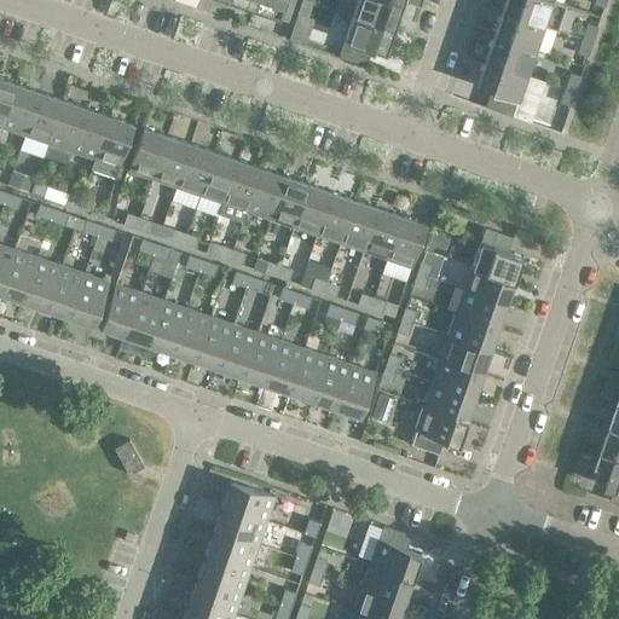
[(255,0),(253,10),(279,18),(279,17),(284,0),(255,0)]
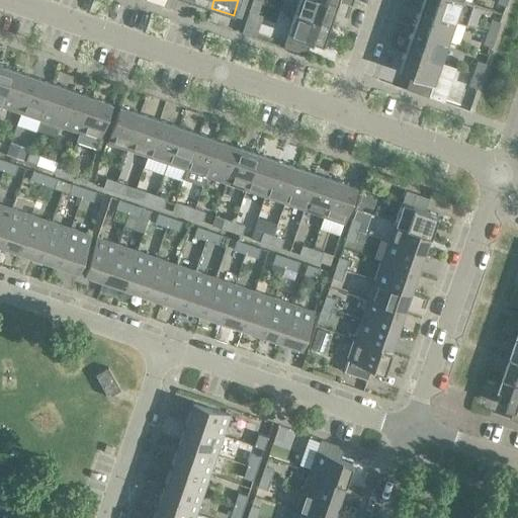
[(238,0),(234,14),(241,17),(246,0),(238,0)]
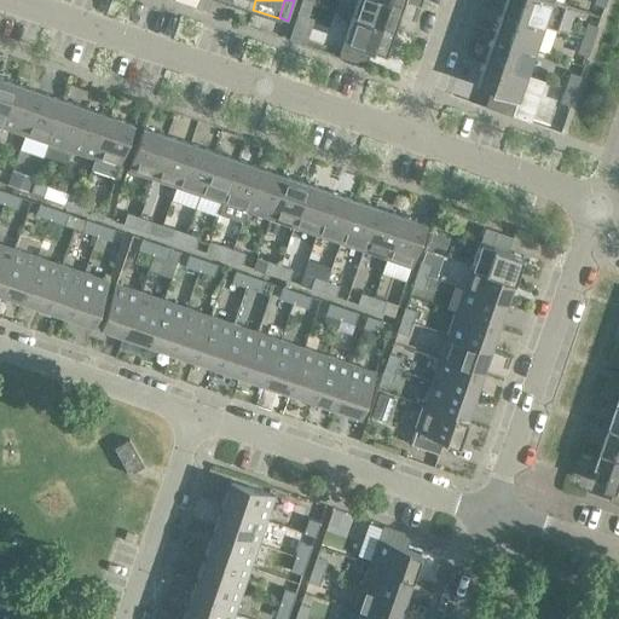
[(313,1),(310,0),(301,0),(298,12),(307,16),(313,1)]
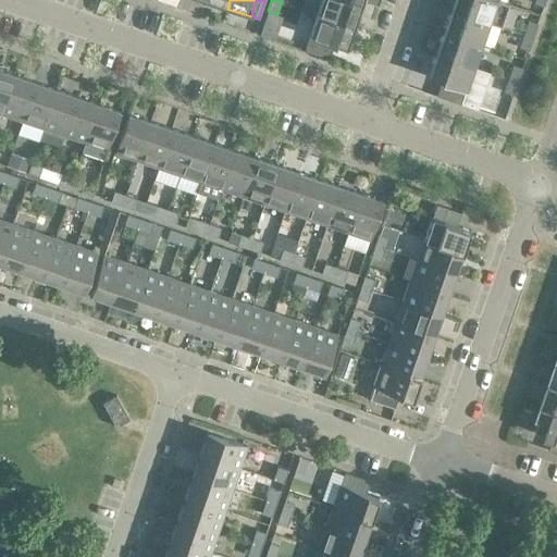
[(362,3),(351,0),(321,0),(318,13),(355,26),(362,3)]
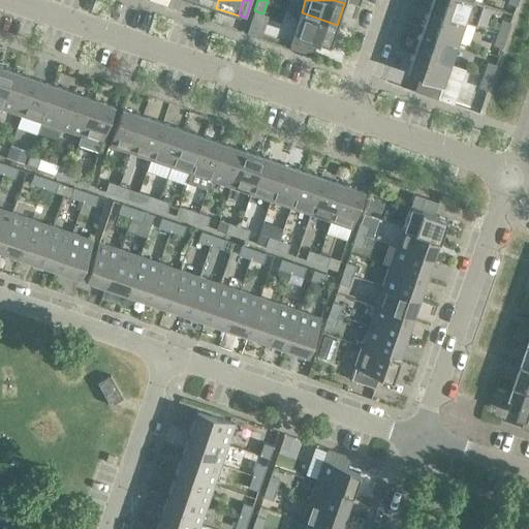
[(484,4),(471,0),(431,0),(429,9),(464,21),(476,25),(484,4)]
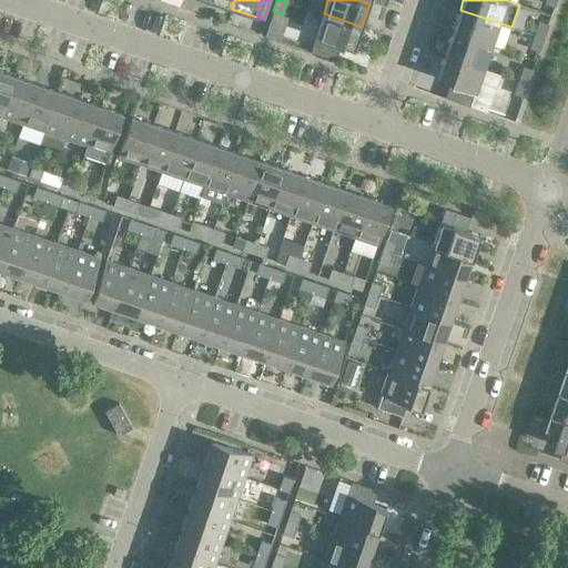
[(498,22),(460,10),(453,32),(490,46),(498,22)]
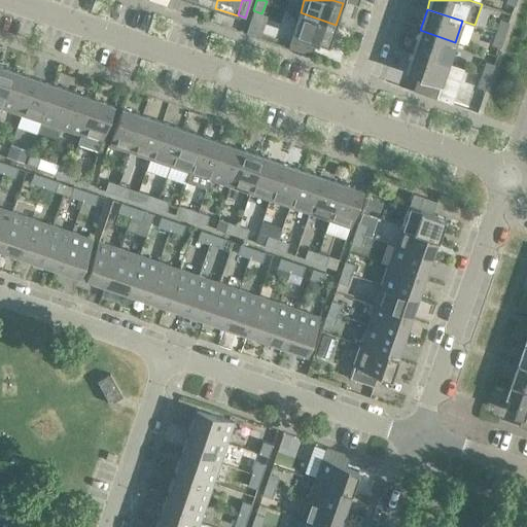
[(336,25),(301,12),(288,47),(311,56),(316,42),(327,46),(336,25)]
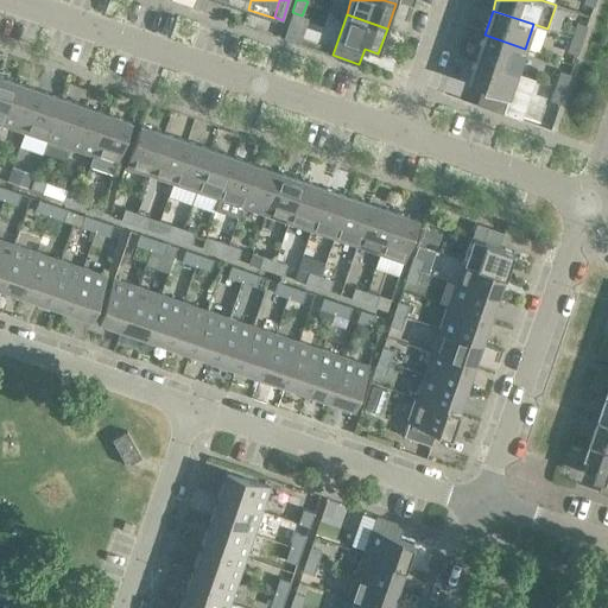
[(576,23),(571,37),(581,40),(586,26),(576,23)]
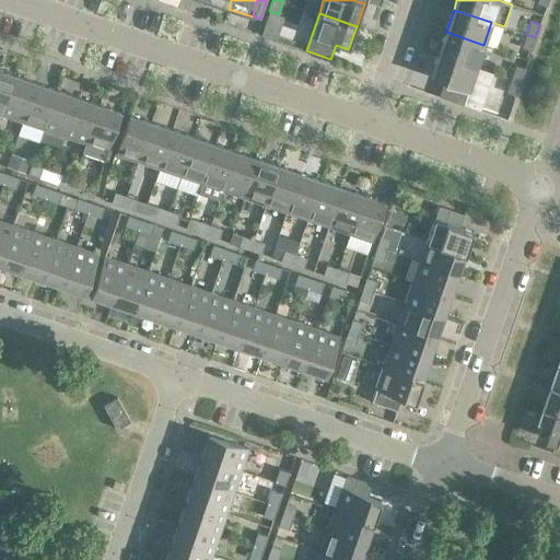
[(483,45),(446,32),(439,54),(476,67),(483,45)]
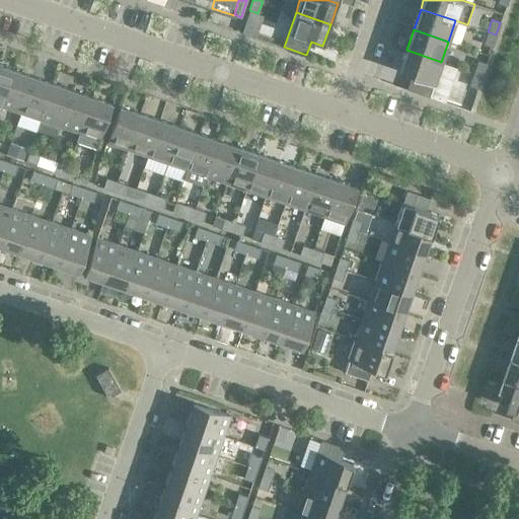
[(496,34),(488,31),(484,44),(492,47),(496,34)]
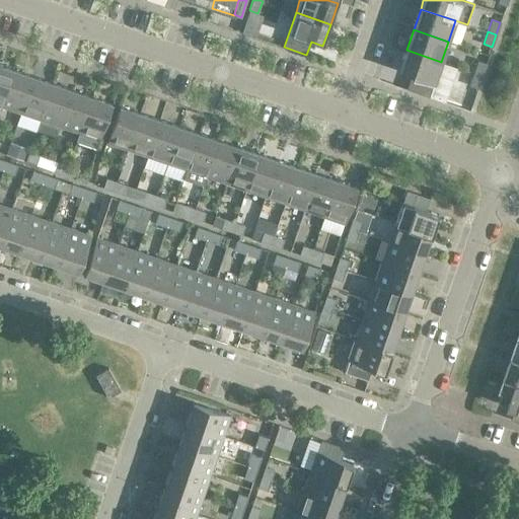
[(441,62),(406,50),(399,72),(412,76),(406,89),(429,97),(441,62)]
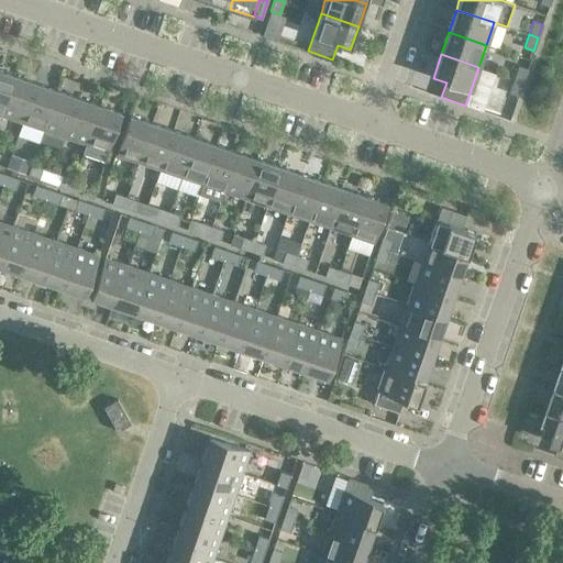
[(518,66),(514,79),(522,83),(528,69),(518,66)]
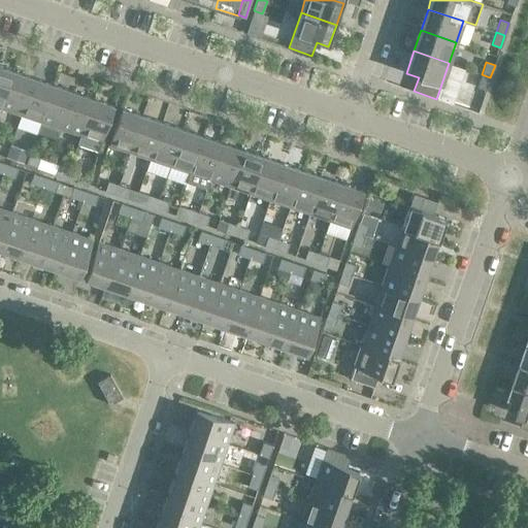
[(13,71),(0,66),(0,106),(1,107),(13,71)]
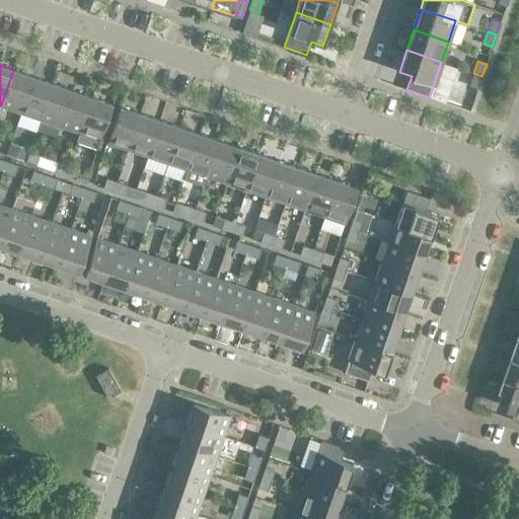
[(32,76),(13,70),(1,105),(20,113),(32,76)]
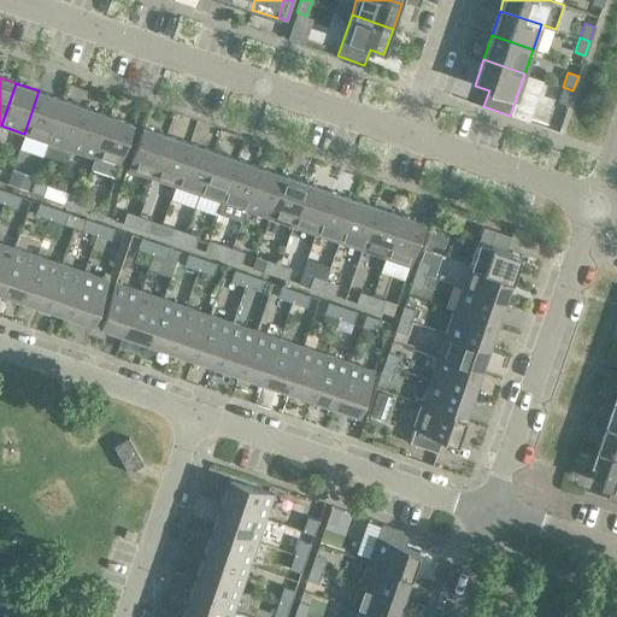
[(573,90),(563,87),(558,101),(568,105),(573,90)]
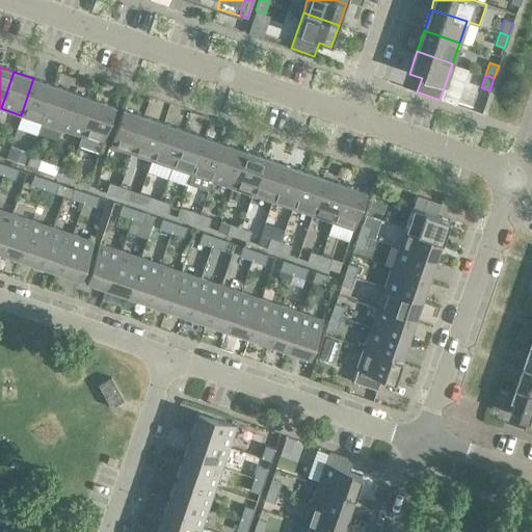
[(53,85),(33,78),(21,115),(41,122),(53,85)]
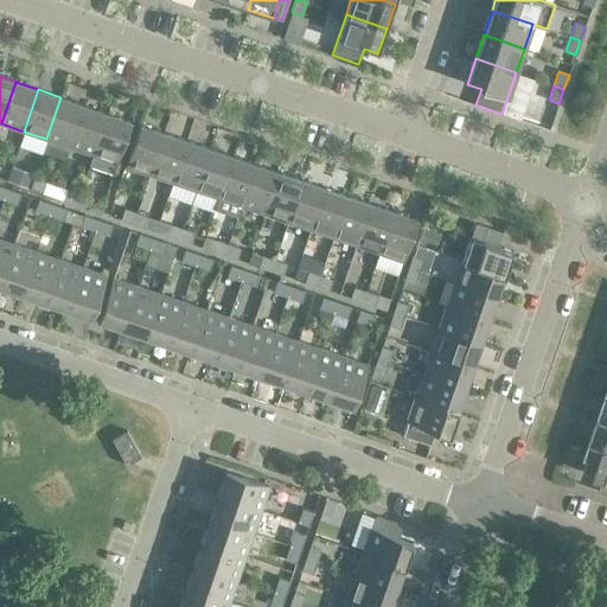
[(84,106),(61,97),(46,139),(70,147),(84,106)]
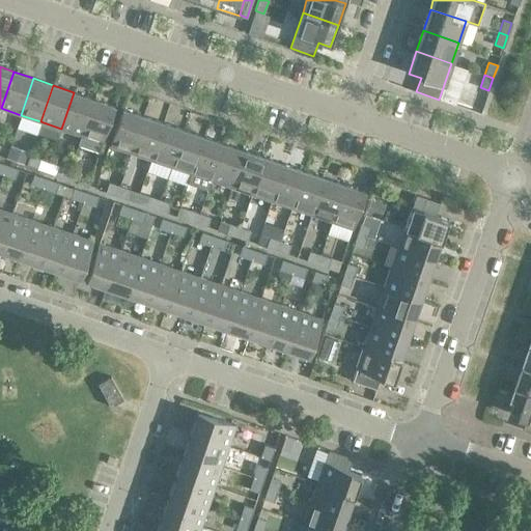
[(93,99),(74,92),(61,129),(81,135),(93,99)]
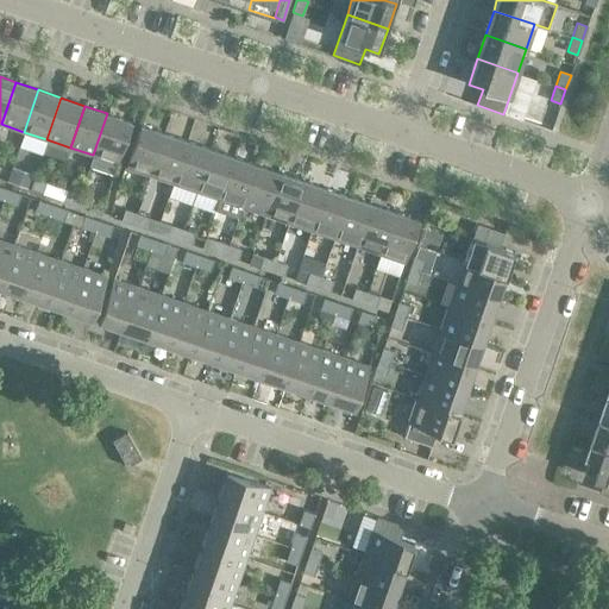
[(131,121),(107,113),(93,155),(89,167),(113,175),(131,121)]
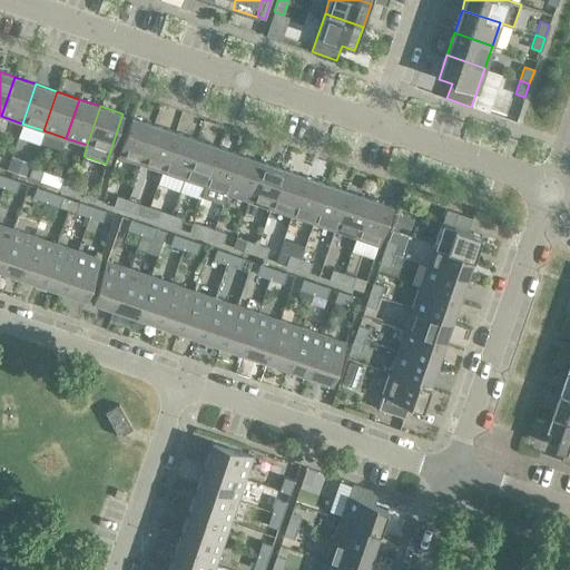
[(118,156),(140,164),(154,125),(131,117),(118,156)]
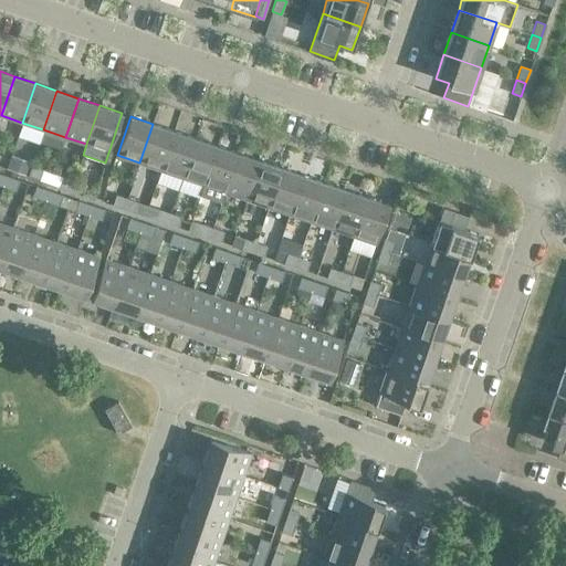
[(174,130),(153,124),(139,163),(160,169),(174,130)]
